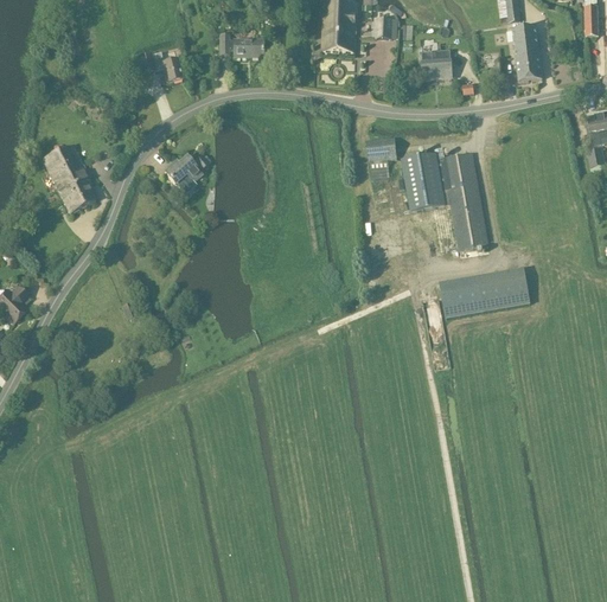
[(355,51),(357,0),(353,0),(324,0),(321,50),(355,51)]
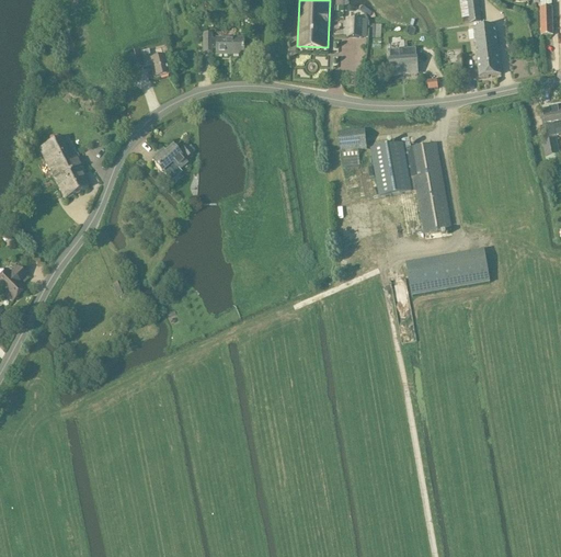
[(481,18),(479,0),(468,0),(470,19),(481,18)]
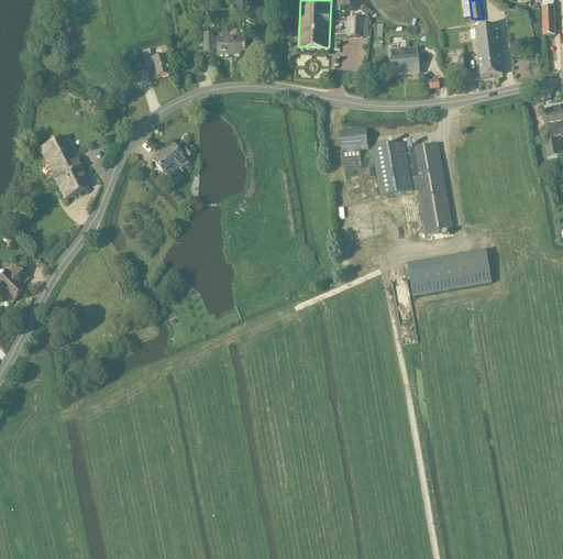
[(554,4),(542,6),(543,33),(555,32),(554,4)]
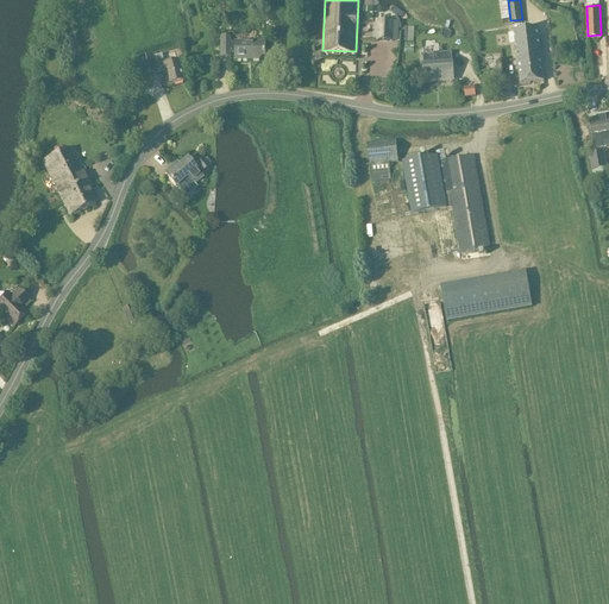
[(393,38),(394,17),(377,17),(376,38),(393,38)]
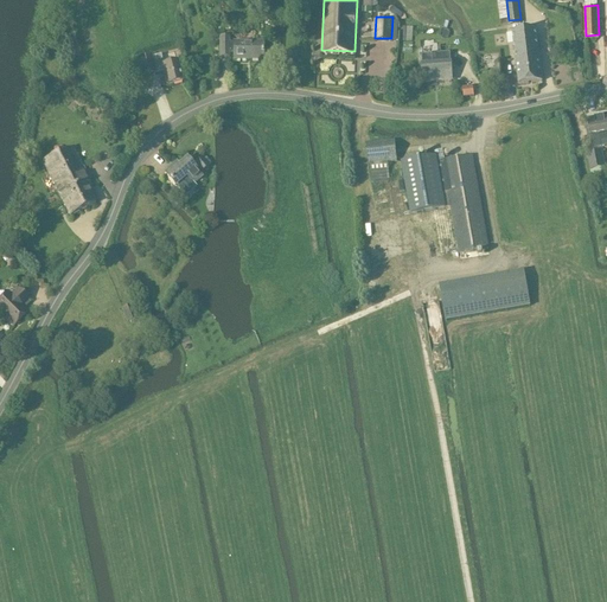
[(524,27),(530,79),(542,78),(536,26),(524,27)]
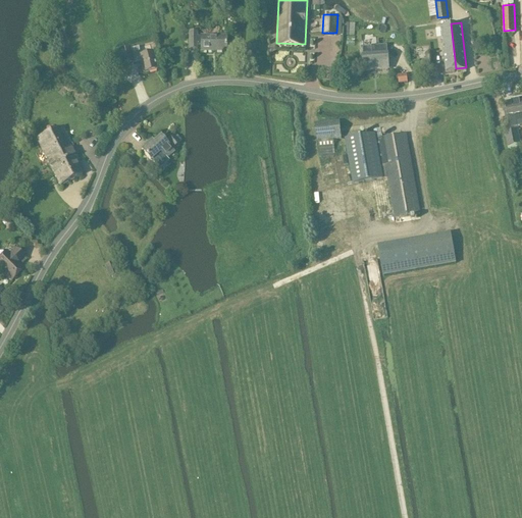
[(446,69),(456,68),(451,23),(440,24),(446,69)]
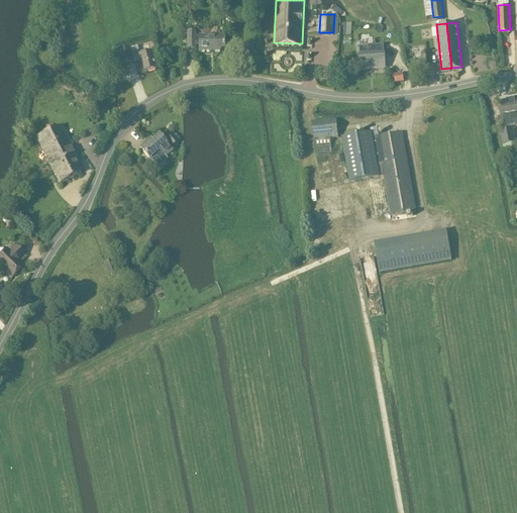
[(198,32),(198,33),(195,33),(195,28),(186,28),(186,46),(196,46),(196,42),(198,41),(198,47),(224,48),(224,32),(198,32)]
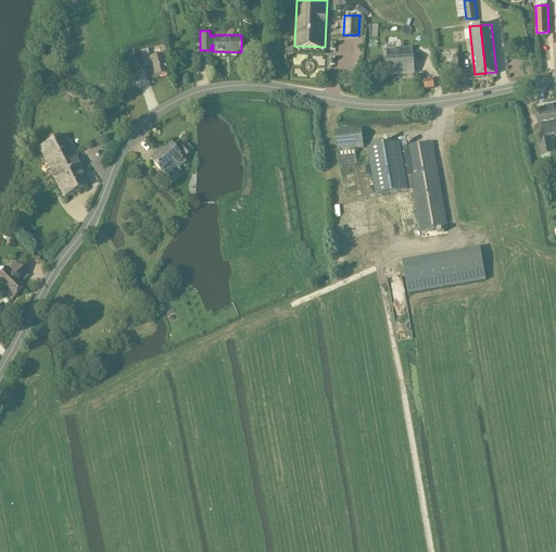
[(414,71),(414,55),(401,57),(401,46),(386,47),(387,58),(386,58),(387,73),(414,71)]
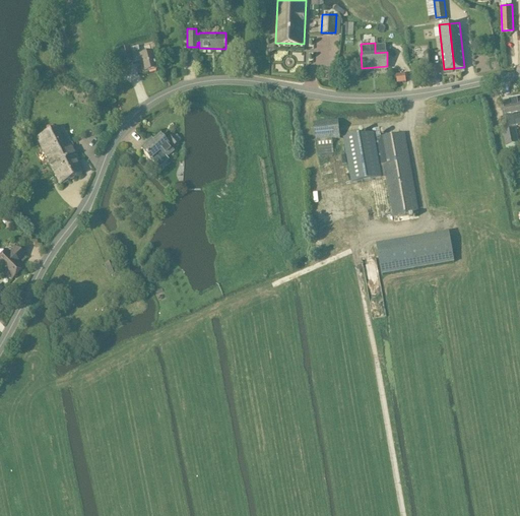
[(137,45),(131,46),(130,45),(123,47),(123,49),(117,50),(120,64),(134,60),(135,59),(139,58),(142,71),(156,67),(152,50),(139,53),(137,45)]
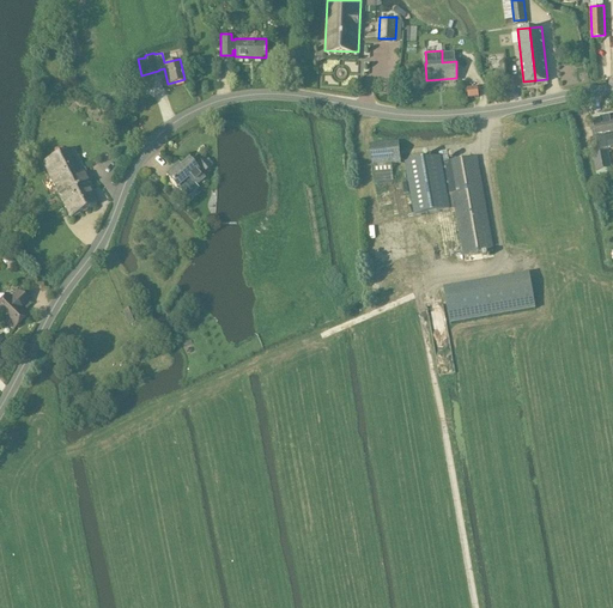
[(511,74),(510,59),(498,60),(499,74),(511,74)]
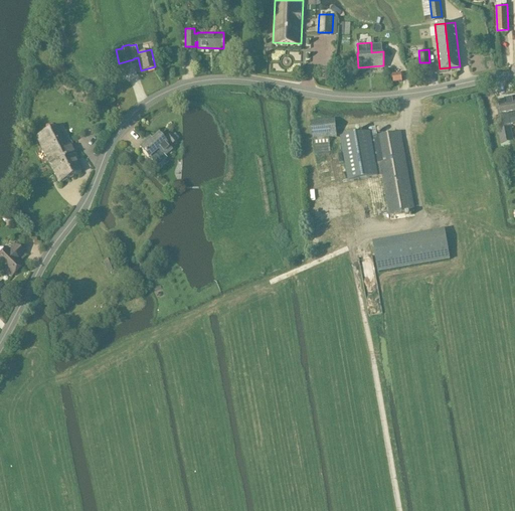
[(393,79),(402,78),(401,70),(392,71),(393,79)]
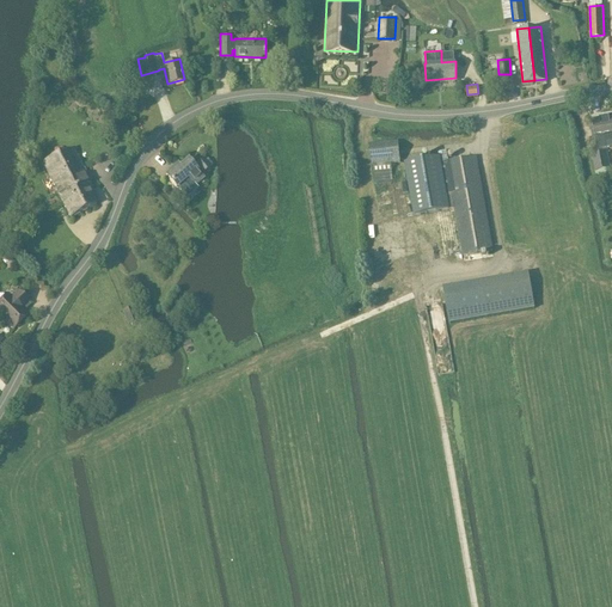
[(594,133),(597,146),(611,142),(611,110),(607,111),(607,114),(592,116),(594,133)]
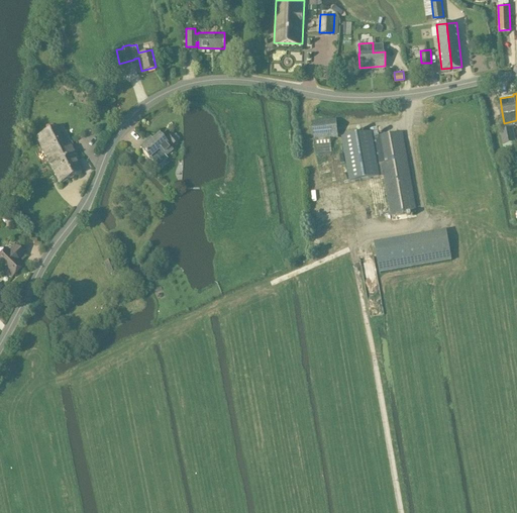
[(312,118),(314,136),(337,134),(336,116),(312,118)]
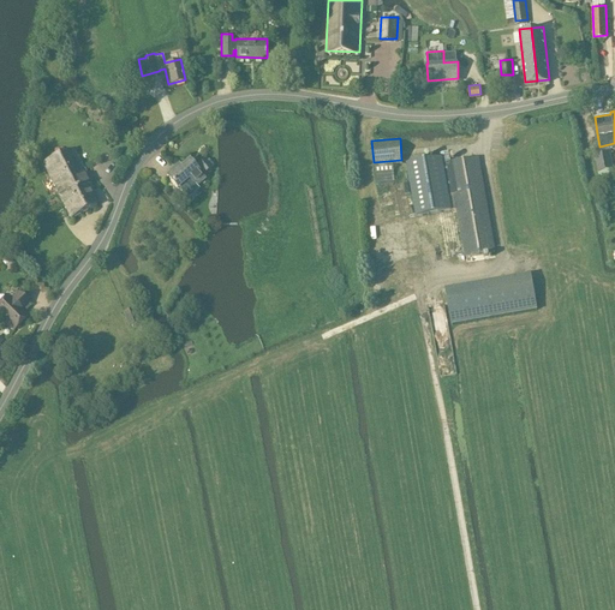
[(79,186),(91,180),(75,144),(42,160),(52,180),(61,201),(81,191),(79,186)]
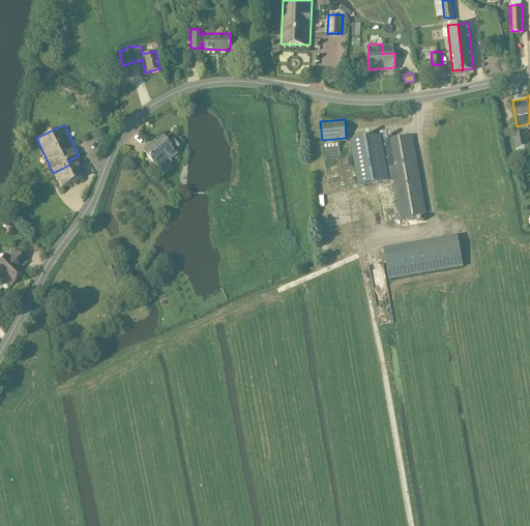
[(351,139),(358,183),(393,177),(401,218),(427,213),(413,133),(388,137),(386,126),(380,127),(381,134),(351,139)]
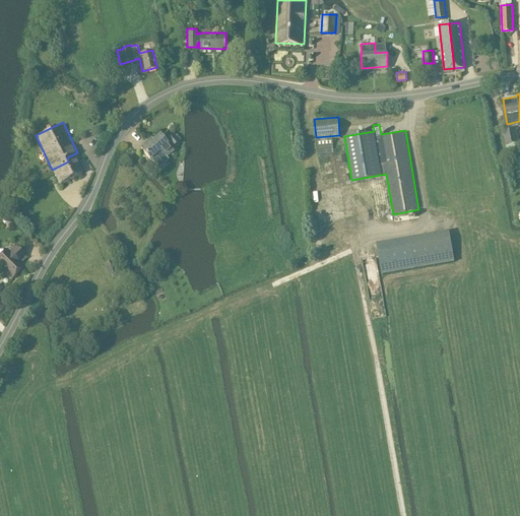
[(505,143),(506,143),(508,151),(517,149),(515,141),(518,141),(515,126),(502,128),(505,143)]
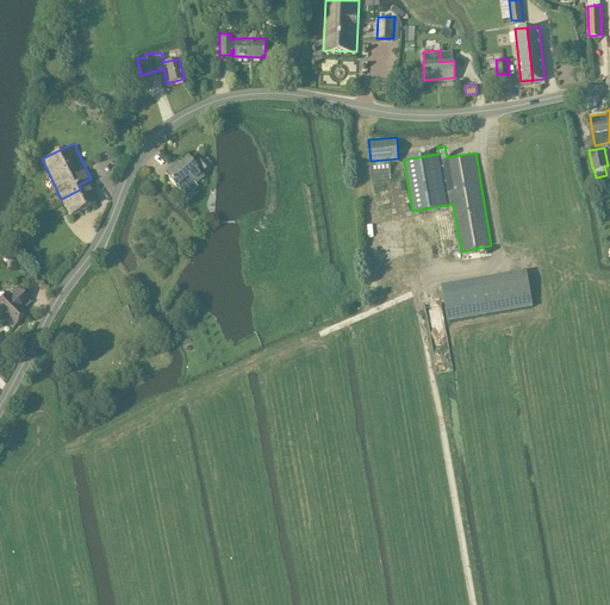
[(210,163),(203,155),(195,161),(203,169),(210,163)]
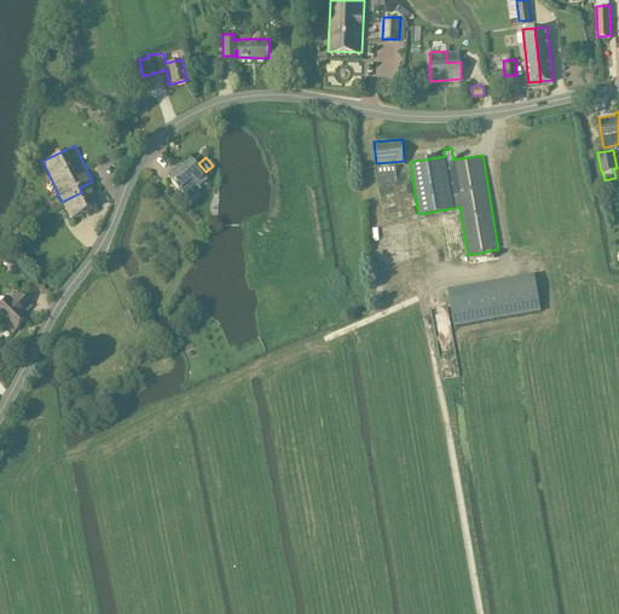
[(178,186),(190,177),(196,185),(206,177),(190,158),(181,166),(179,163),(167,174),(178,186)]
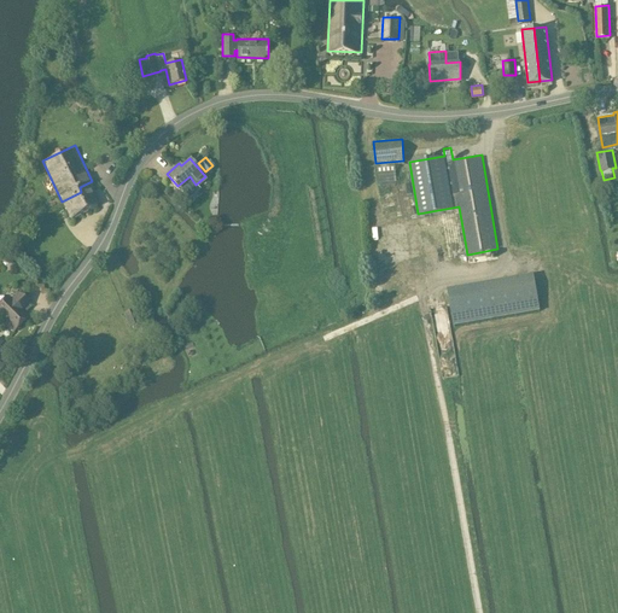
[(94,186),(92,181),(80,187),(81,192),(62,202),(70,217),(97,204),(89,188),(94,186)]
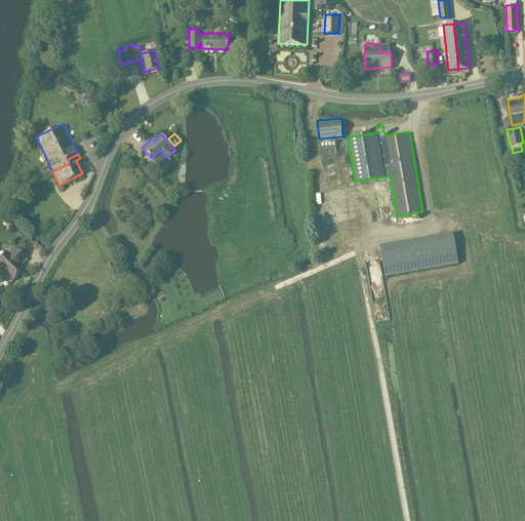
[(453,231),(380,243),(386,275),(458,262),(453,231)]
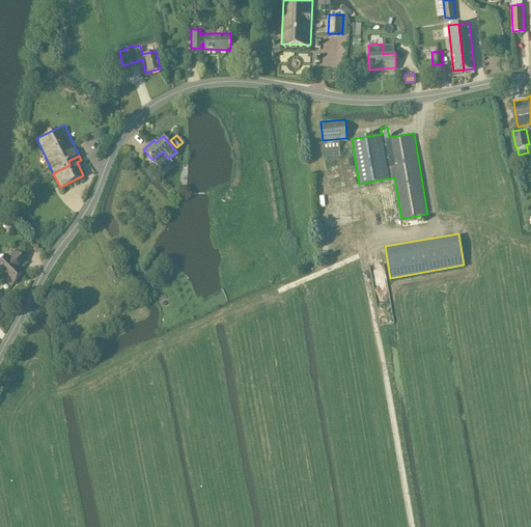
[(0,271),(11,283),(24,271),(19,266),(25,259),(16,250),(9,256),(6,253),(5,254),(3,252),(0,252),(0,271)]
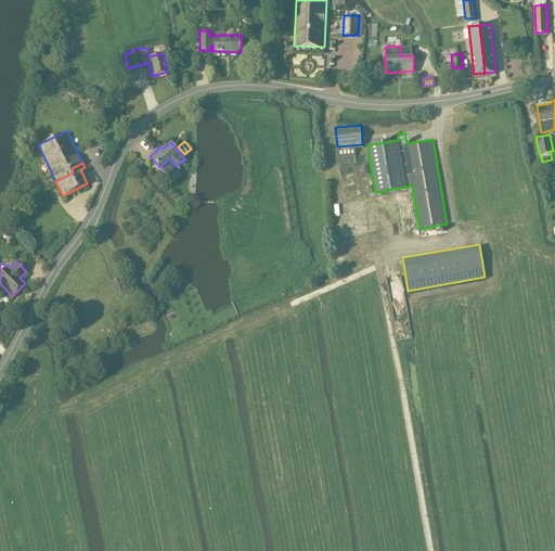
[(126,287),(120,274),(111,279),(116,291),(126,287)]
